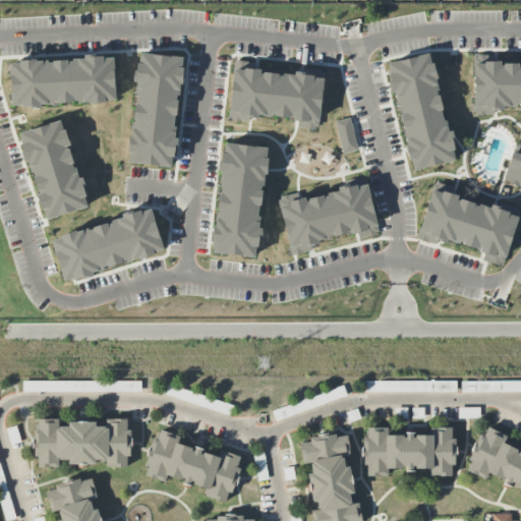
[(128,163),(171,168),(182,58),(138,54),(128,163)]
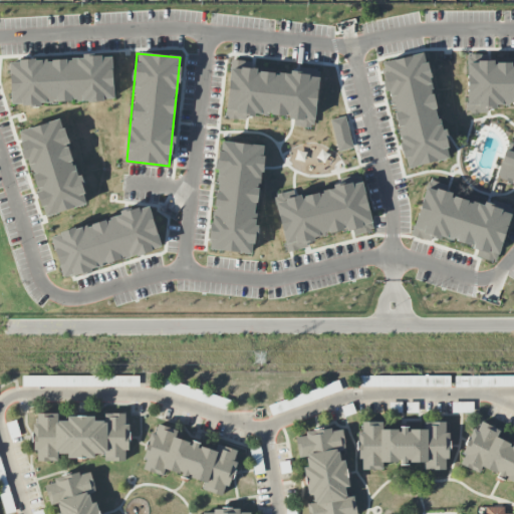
[(449,161),(444,130),(439,131),(426,54),(383,61),(403,169),(449,161)]
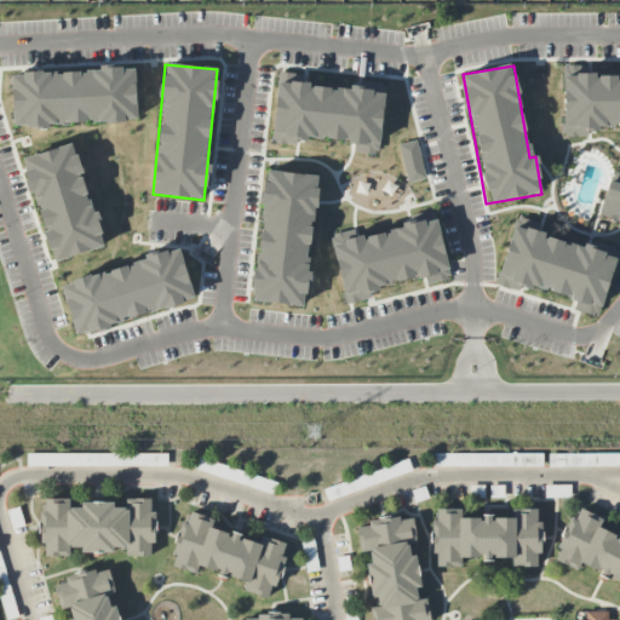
[(13,126),(137,124),(136,70),(12,73),(13,126)]
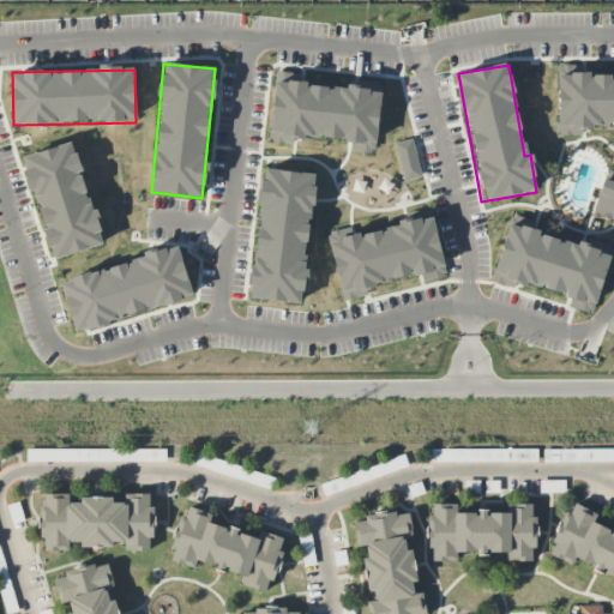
[(379,91),(299,85),(300,74),(275,72),(270,142),(294,144),(294,137),(351,142),(351,151),(375,152),(379,91)]
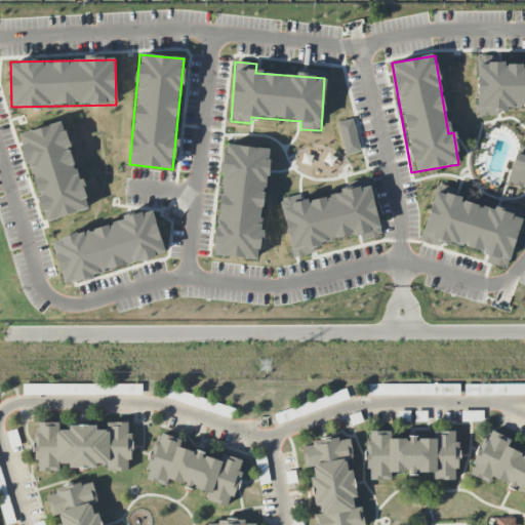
[(524,63),(477,63),(476,116),(497,117),(498,108),(524,108),(524,63)]
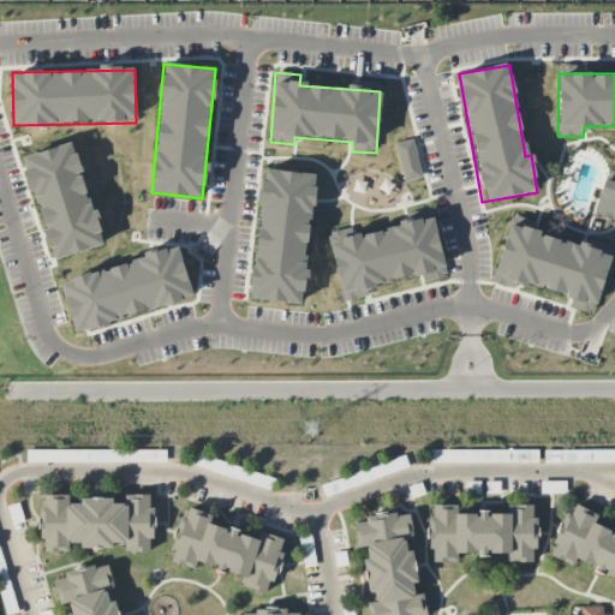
[(405,183),(423,178),(412,139),(394,144),(405,183)]
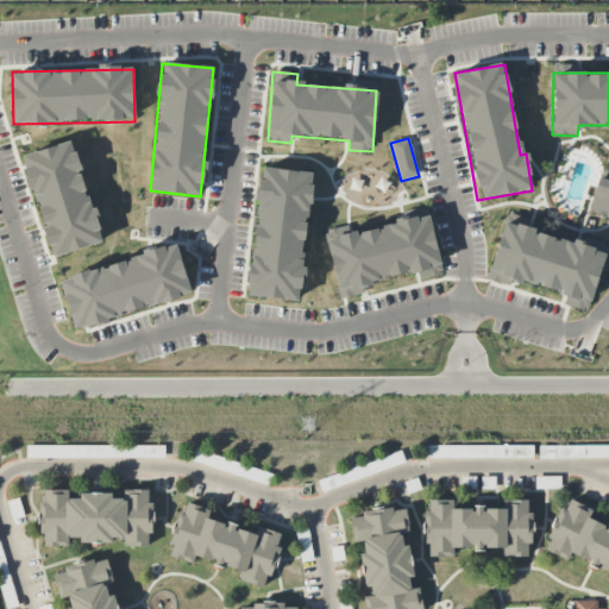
[(50,257),(101,244),(74,142),(23,155),(50,257)]
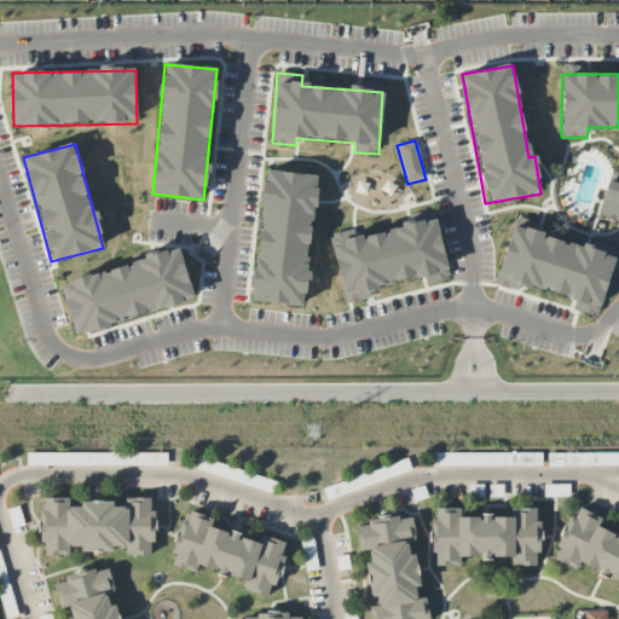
[(618,161),(614,161),(601,214),(618,219),(618,161)]
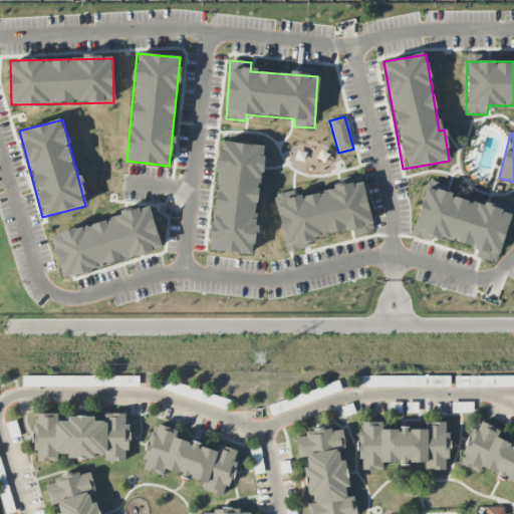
[(263,147),(220,142),(209,250),(252,254),(255,227),(254,227),(263,147)]
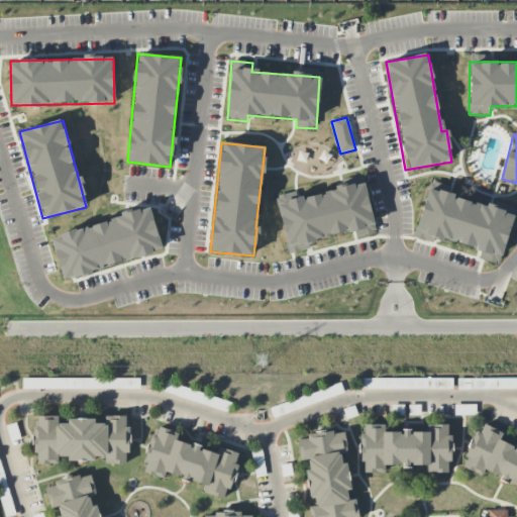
[(288,254),(310,249),(308,240),(354,231),(355,237),(375,233),(365,184),(295,198),(294,192),(276,196),(288,254)]
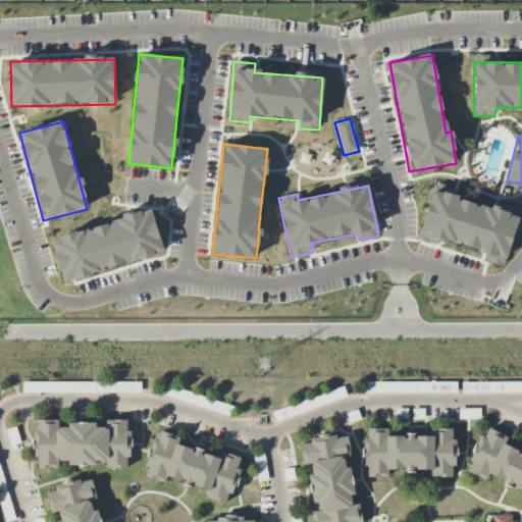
[(518,216),(433,192),(419,241),(434,246),(436,239),(464,247),(486,253),(483,261),(504,267),(518,216)]
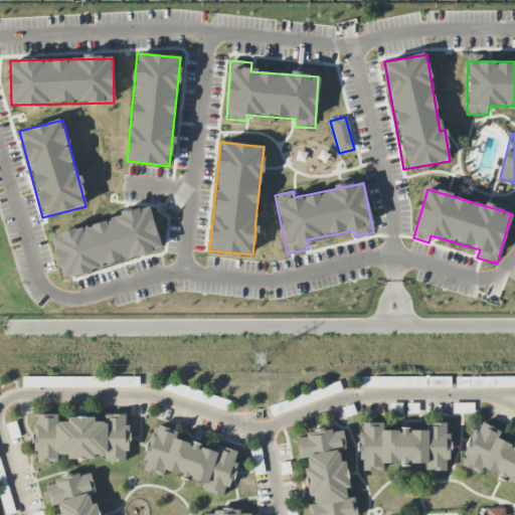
[(161,253),(151,210),(51,232),(61,276),(161,253)]
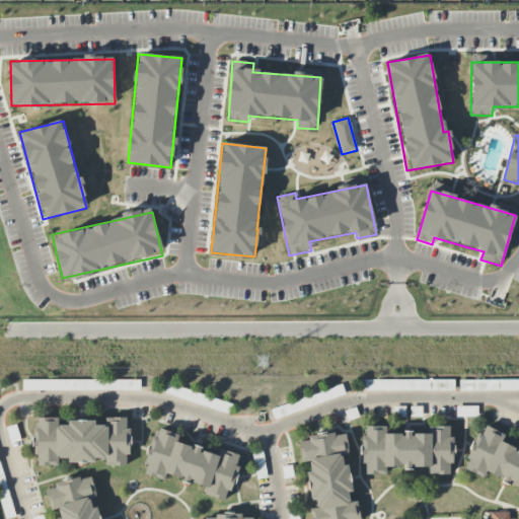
[(140,390),(140,379),(39,380),(39,391),(140,390)]
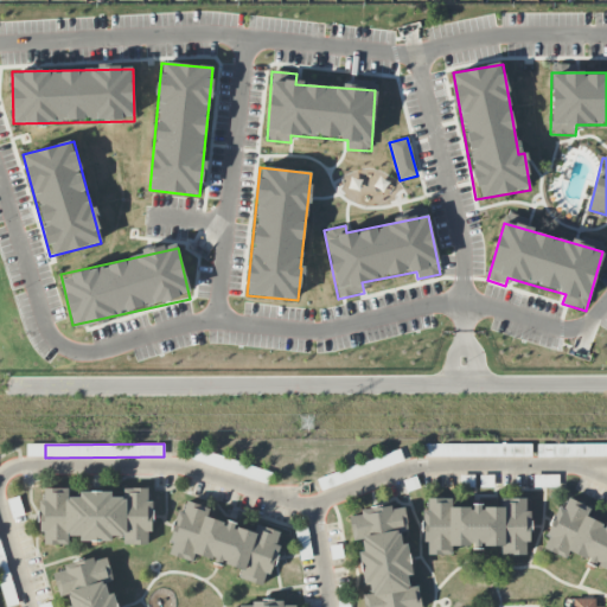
[(530,457),(530,445),(425,445),(425,458),(530,457)]
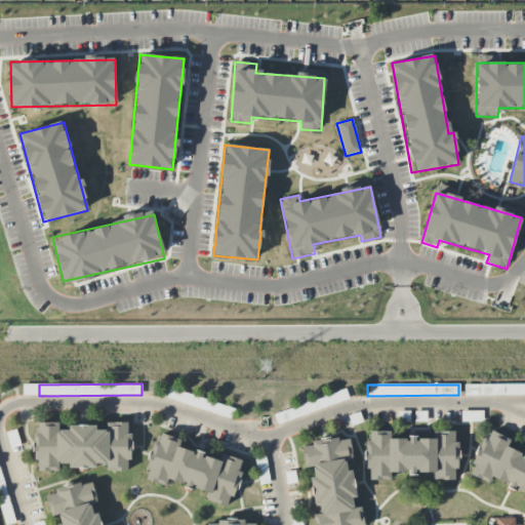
[(465,385),(465,393),(492,395),(492,393),(502,394),(502,386),(465,385)]
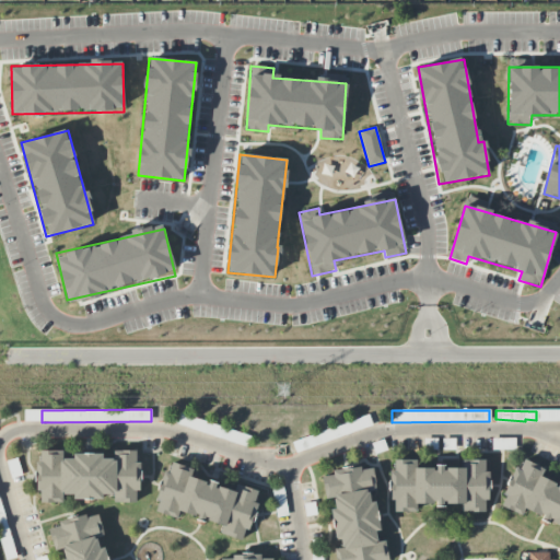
[(548,422),(559,421),(559,410),(548,411),(548,422)]
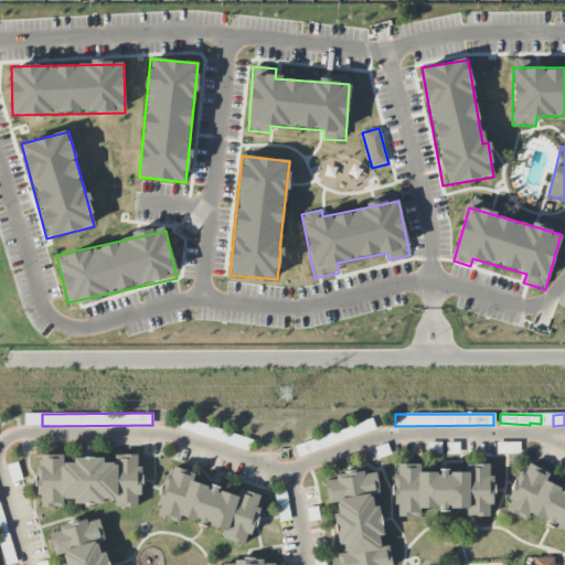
[(38,508),(63,508),(63,500),(73,500),(73,504),(104,504),(104,500),(115,500),(115,508),(140,508),(140,466),(137,466),(137,456),(115,456),(115,464),(105,464),(105,458),(74,458),(74,464),(63,464),(63,455),(41,455),(41,467),(38,467),(38,508)]
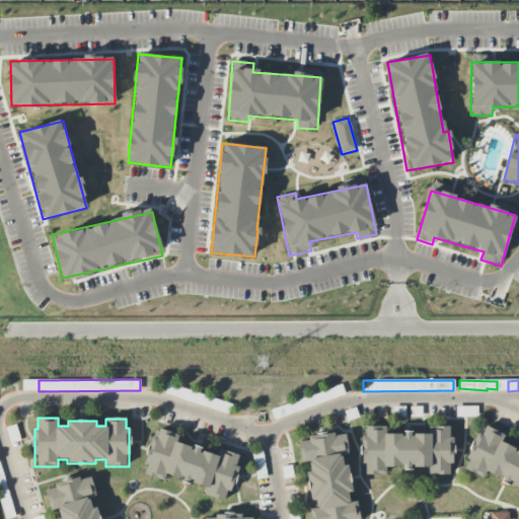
[(365,475),(386,474),(385,467),(397,467),(410,470),(412,466),(418,467),(428,467),(429,475),(449,474),(449,471),(453,455),(453,438),(448,436),(448,427),(428,427),(429,434),(416,434),(404,431),(403,435),(397,434),(385,434),(385,426),(365,427),(365,433),(361,446),(362,464),(365,465),(365,475)]
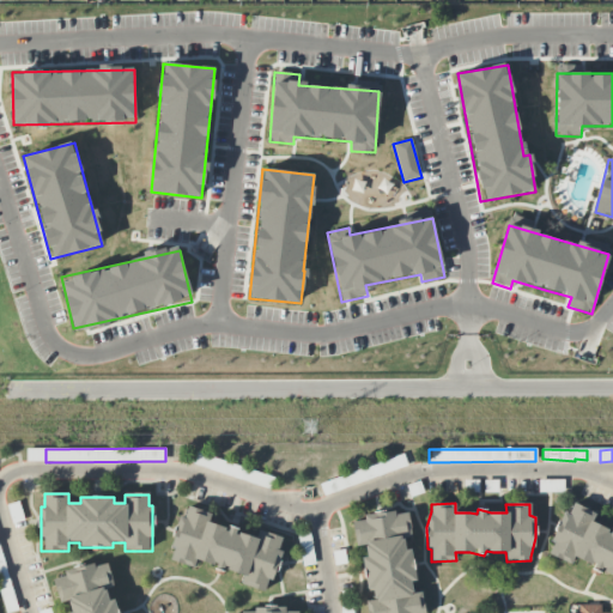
[(550,554),(570,566),(575,558),(586,564),(589,565),(598,570),(601,570),(612,577),(612,530),(611,529),(610,532),(596,525),(590,523),(593,514),(574,503),(568,514),(564,513),(556,528),(550,554)]
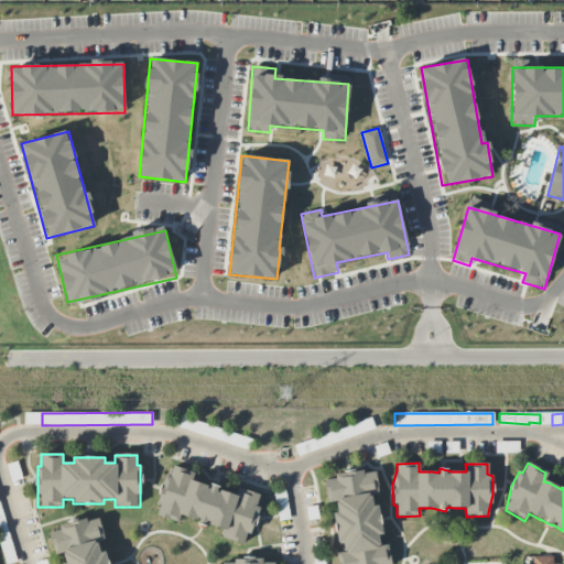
[(155,516),(179,522),(180,517),(206,524),(224,530),(221,539),(247,546),(258,507),(257,507),(260,495),(241,489),(240,496),(209,487),(210,486),(191,481),(194,472),(169,465),(155,516)]
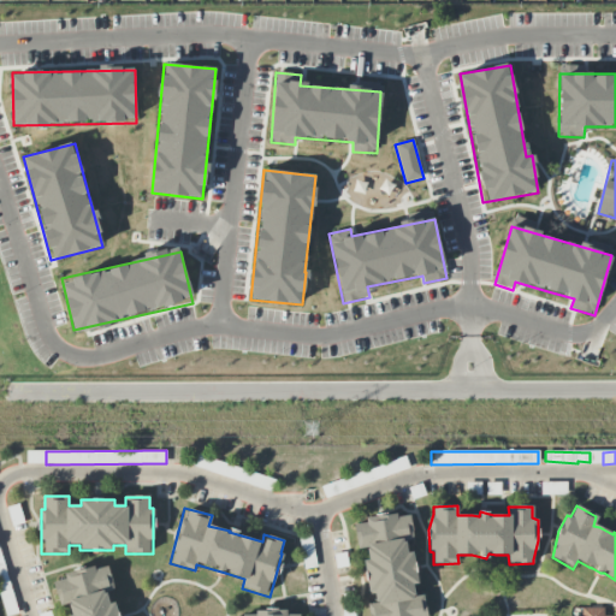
[(355,525),(355,549),(366,549),(366,594),(375,594),(375,604),(369,604),(369,615),(425,615),(426,596),(413,596),(414,542),(412,542),(412,516),(366,516),(365,525),(355,525)]
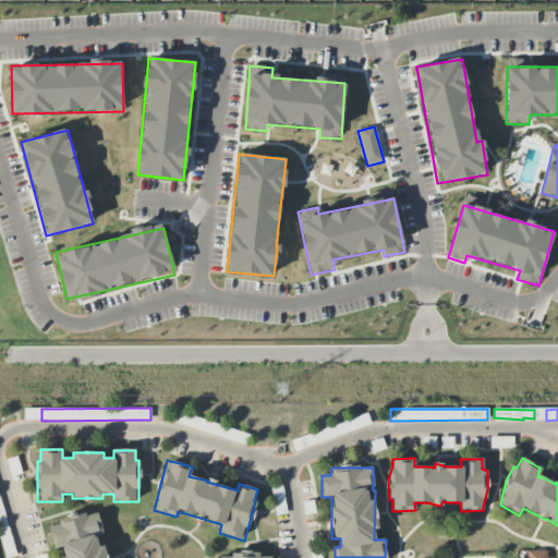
[(48,528),(53,549),(62,547),(64,557),(106,557),(100,535),(104,535),(97,511),(59,520),(60,524),(48,528)]
